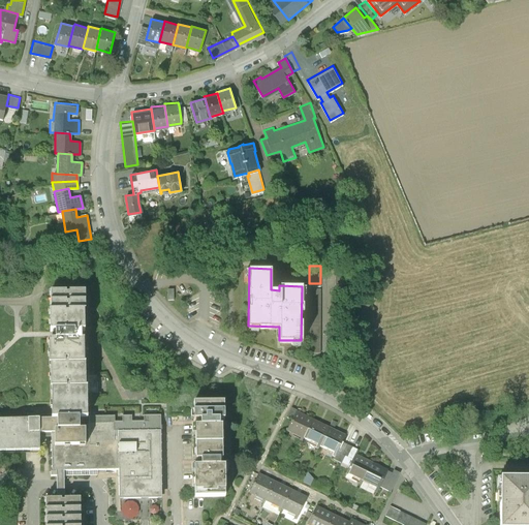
[(74,333),(74,329),(84,329),(84,308),(85,308),(85,288),(50,289),(50,294),(51,308),(49,308),(50,329),(55,329),(55,333),(55,337),(49,337),(49,362),(50,362),(51,385),(52,385),(52,414),(88,414),(87,392),(97,392),(97,372),(86,372),(86,362),(85,362),(84,337),(74,337),(74,333)]
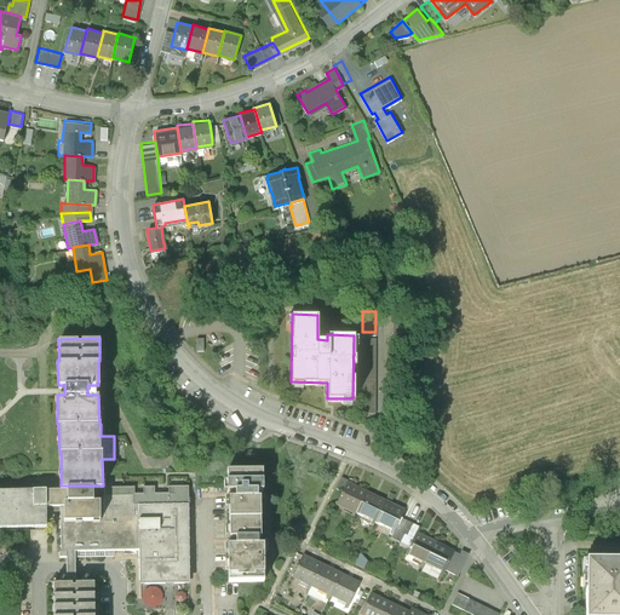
[(263,469),(227,469),(228,489),(235,489),(235,496),(229,496),(229,516),(260,516),(260,495),(258,495),(258,488),(263,488),(263,469)]
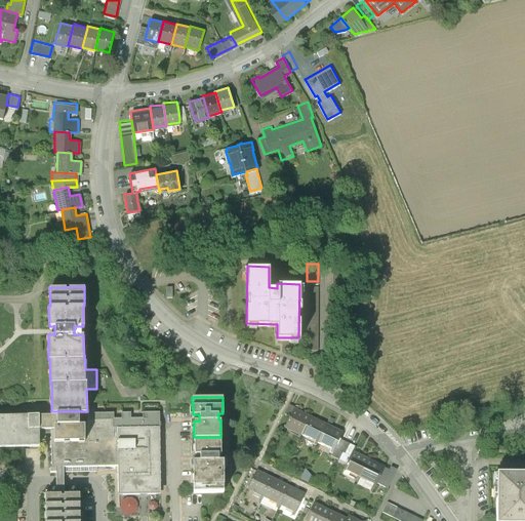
[(284,412),(290,414),(293,407),(294,405),(289,402),(284,412)]
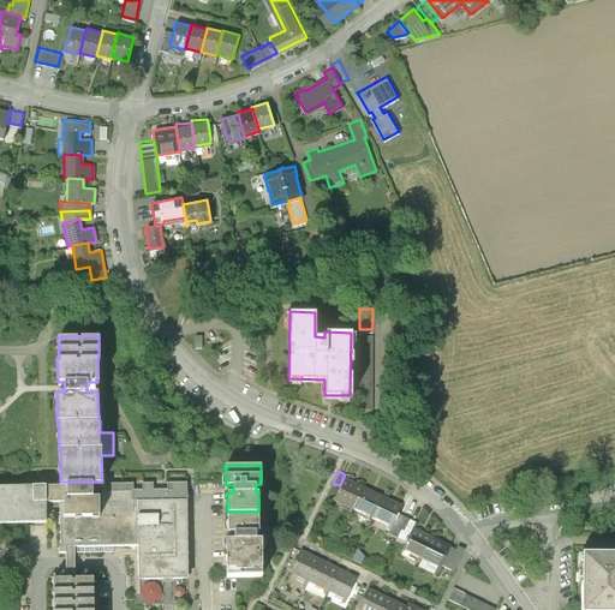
[(362,486),(344,477),(340,485),(334,497),(352,506),(362,486)]
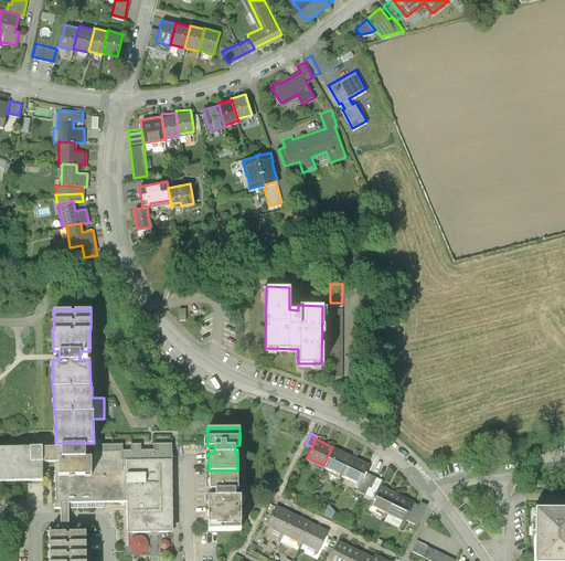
[(0,443),(0,477),(13,477),(42,477),(42,459),(54,458),(54,500),(60,500),(68,500),(127,499),(127,522),(155,521),(172,521),(171,442),(94,443),(55,443),(0,443)]
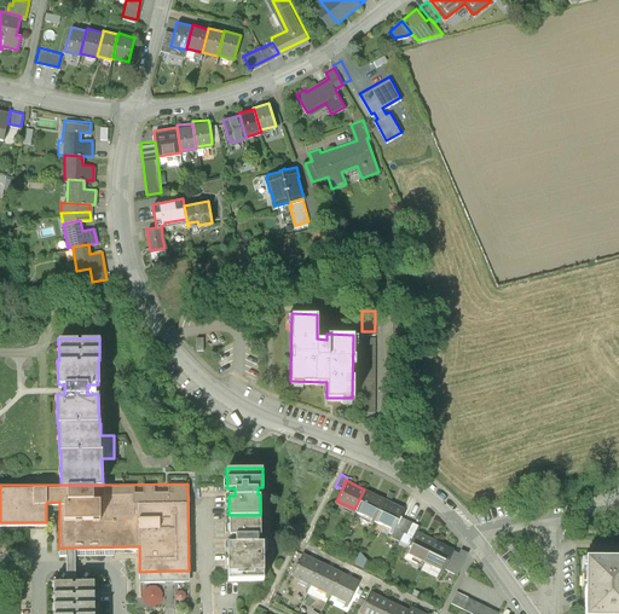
[(383,498),(364,490),(354,509),(374,519),(383,498)]
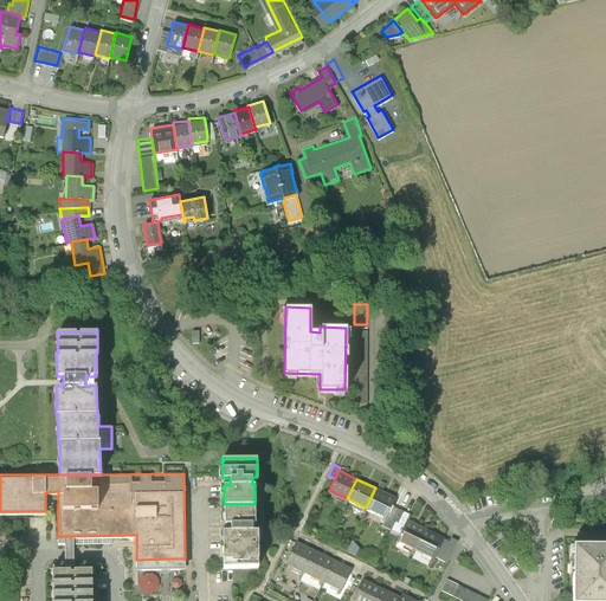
[(394,497),(375,488),(366,508),(385,517),(392,503),(394,497)]
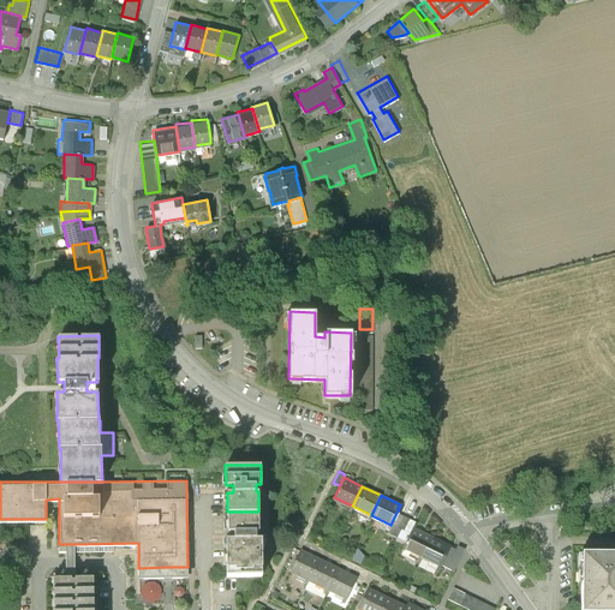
[(416,520),(398,510),(390,525),(387,531),(406,540),(412,526),(416,520)]
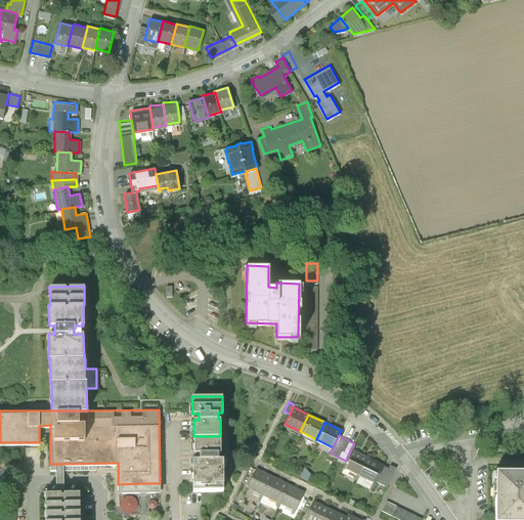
[(220,436),(193,436),(194,452),(200,452),(200,459),(192,459),(193,489),(223,489),(222,483),(223,483),(223,459),(218,459),(218,453),(220,453),(220,436)]
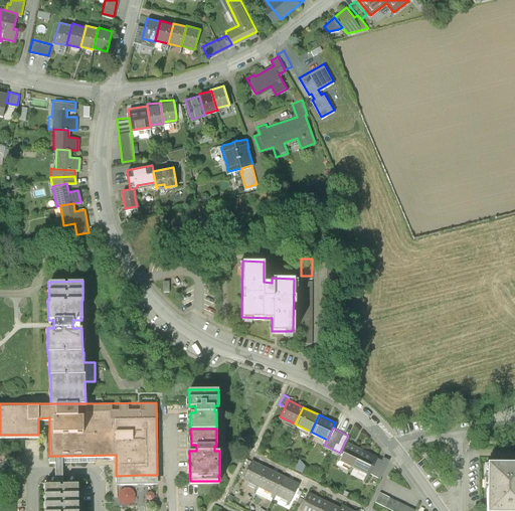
[(361,448),(345,441),(340,453),(337,458),(352,466),(361,448)]
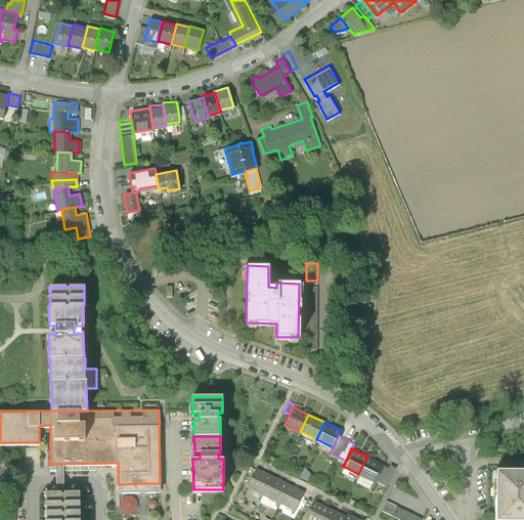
[(384,464),(367,456),(358,474),(375,482),(376,479),(384,464)]
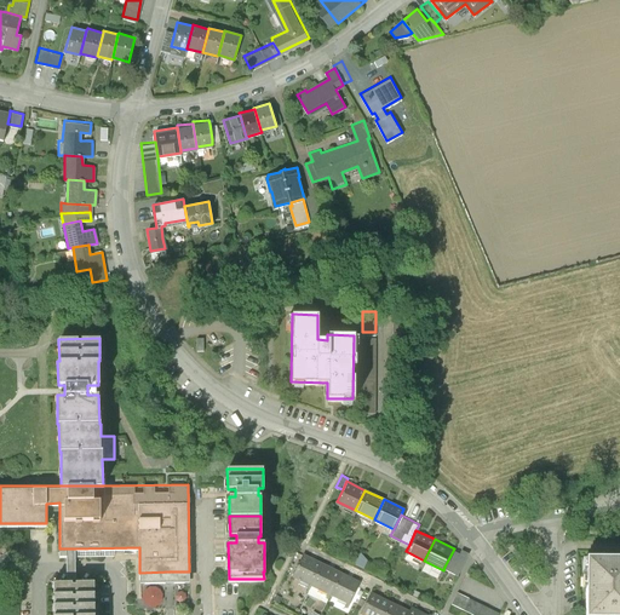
[(460,552),(454,549),(445,567),(457,573),(468,551),(461,547),(460,552)]
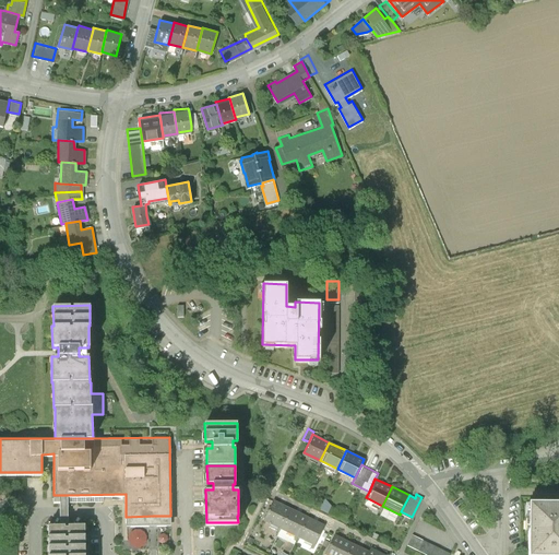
[(68,495),(59,495),(59,507),(59,522),(68,522),(68,507),(68,495)]
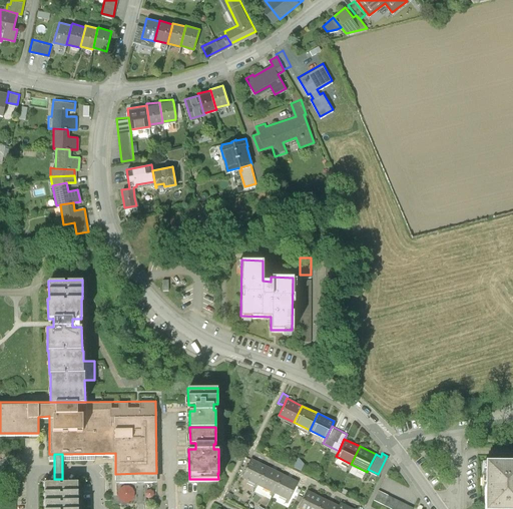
[(267,465),(251,458),(242,475),(259,483),(267,465)]
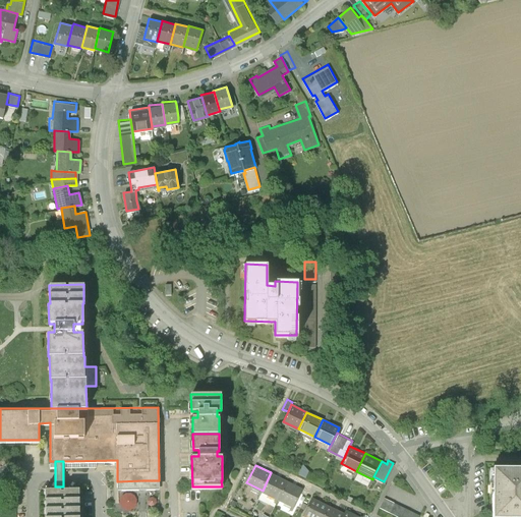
[(520,516),(520,467),(493,467),(491,516),(520,516)]
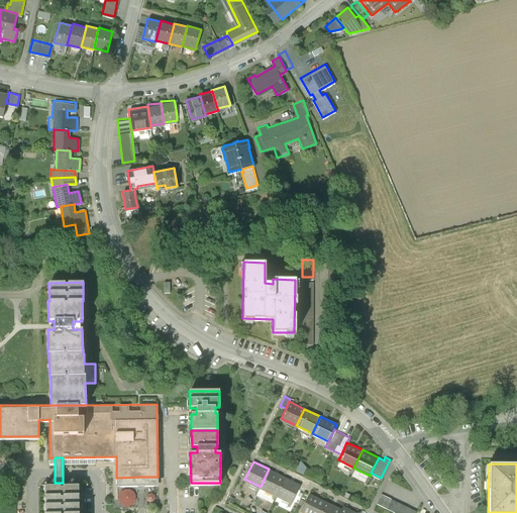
[(285,477),(269,469),(261,487),(276,494),(285,477)]
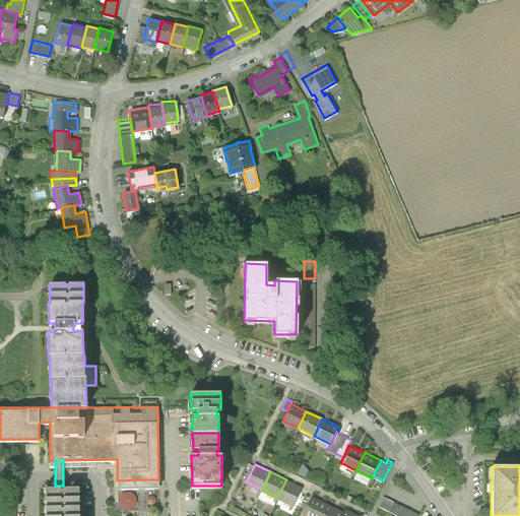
[(142,479),(117,480),(117,487),(138,487),(139,495),(146,495),(145,487),(158,487),(158,479),(142,479)]
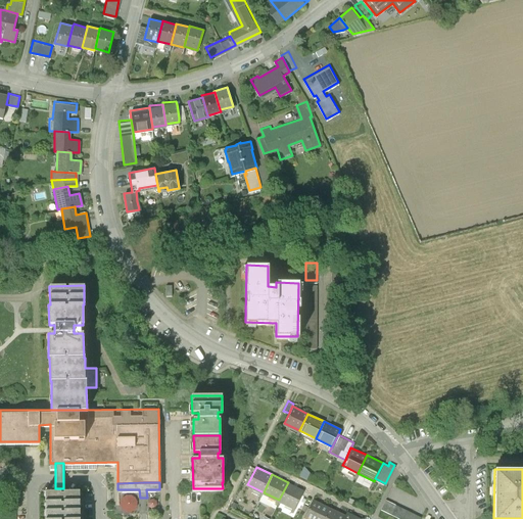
[(303,490),(288,482),(279,500),(295,508),(303,490)]
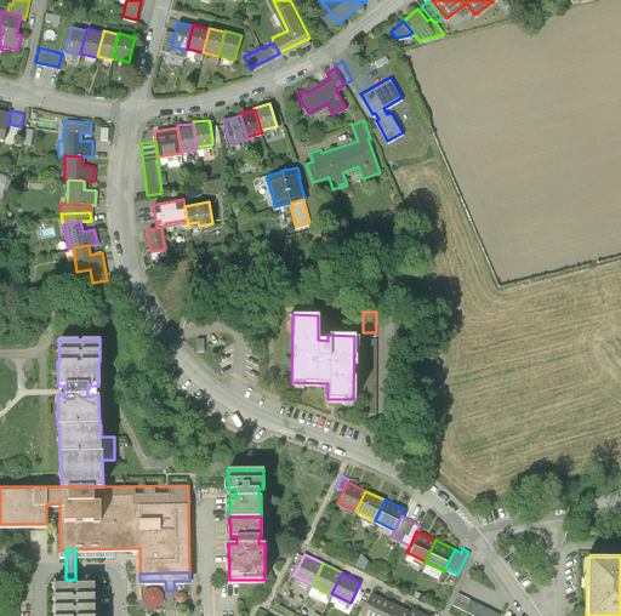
[(95,615),(95,580),(75,580),(66,580),(53,580),(53,615),(95,615)]
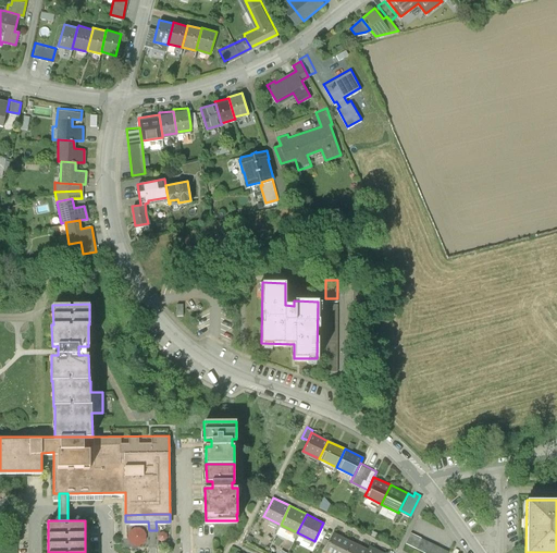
[(446,552),(448,549),(410,530),(406,541),(430,552),(446,552)]
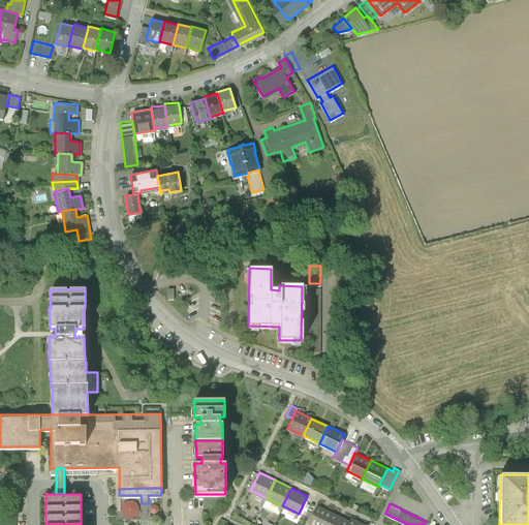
[(325,524),(333,513),(316,504),(307,522),(312,524),(325,524)]
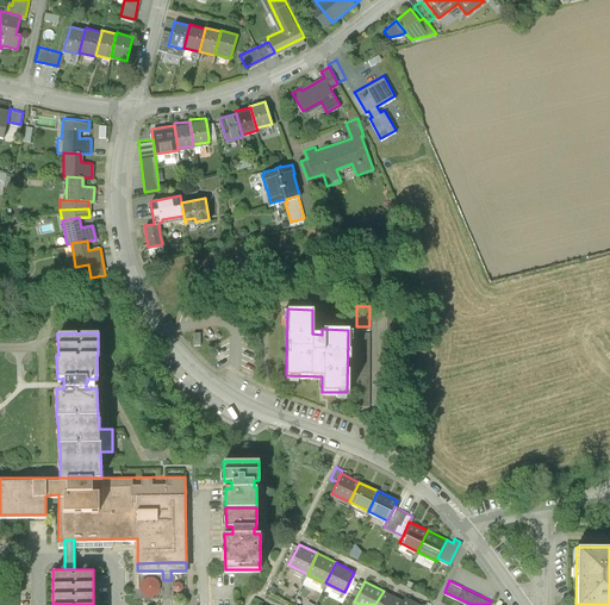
[(399,604),(402,599),(384,591),(375,604),(399,604)]
